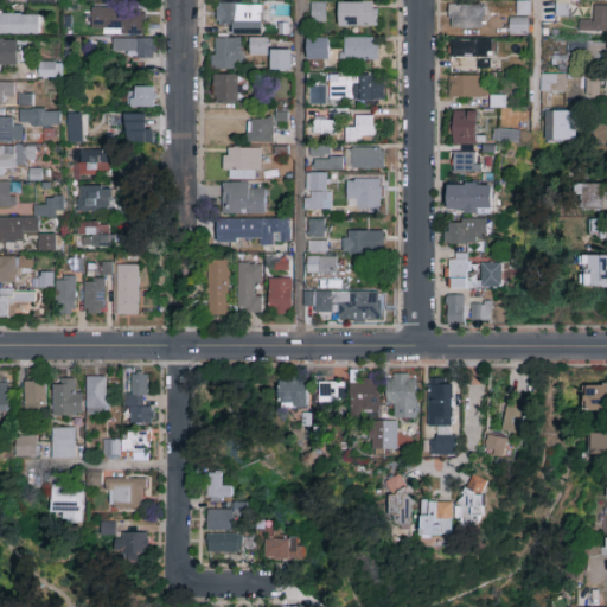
[(570,17),(556,17),(556,0),(579,0),(579,1),(570,1),(570,17)]
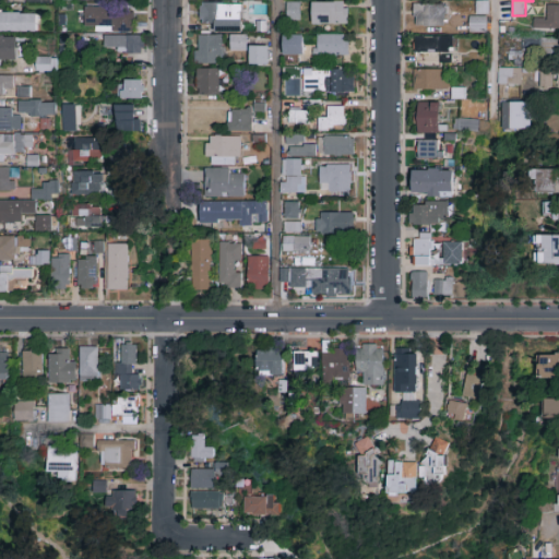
[(286,21),(286,2),(300,2),(300,21),(286,21)]
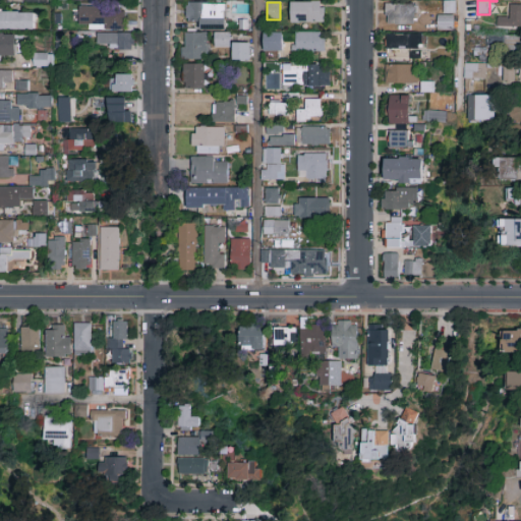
[(290,23),(290,2),(324,2),(324,23),(290,23)]
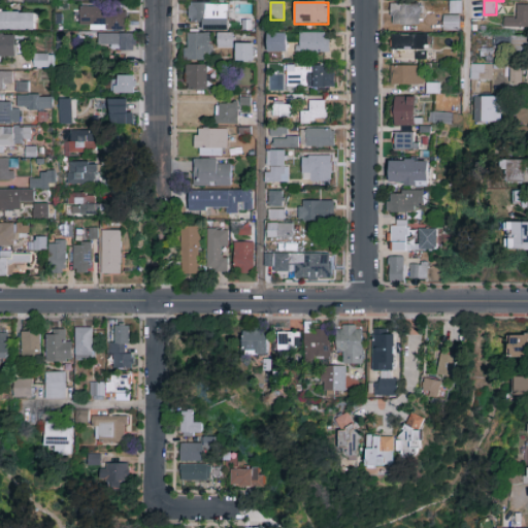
[(229,30),(200,30),(200,24),(189,24),(189,4),(229,4),(229,30)]
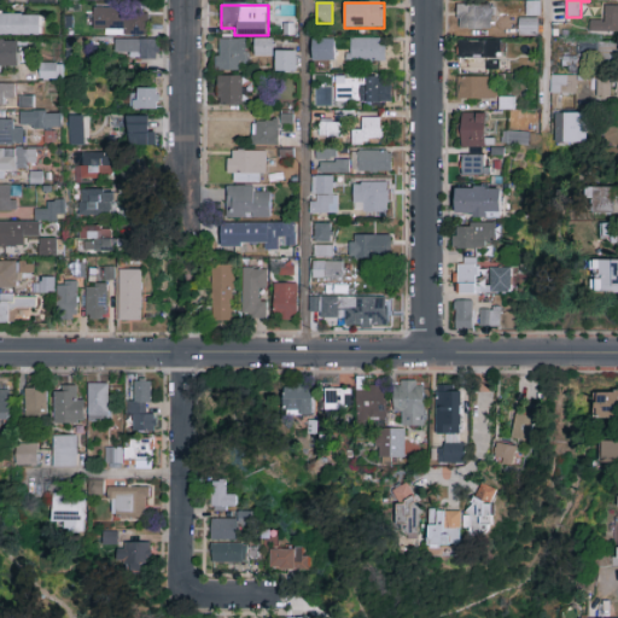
[(493,5),(493,29),(458,29),(458,5),(493,5)]
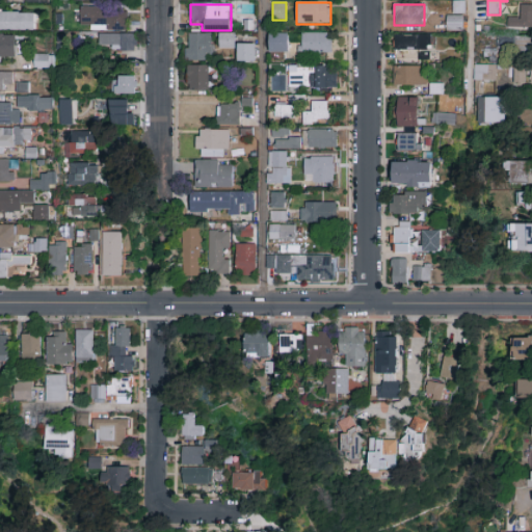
[(531,28),(506,28),(506,17),(519,17),(519,6),(531,6),(531,28)]
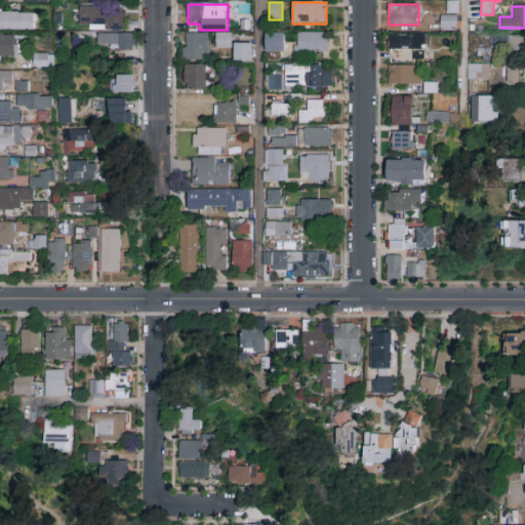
[(125,29),(78,29),(78,8),(125,8),(125,29)]
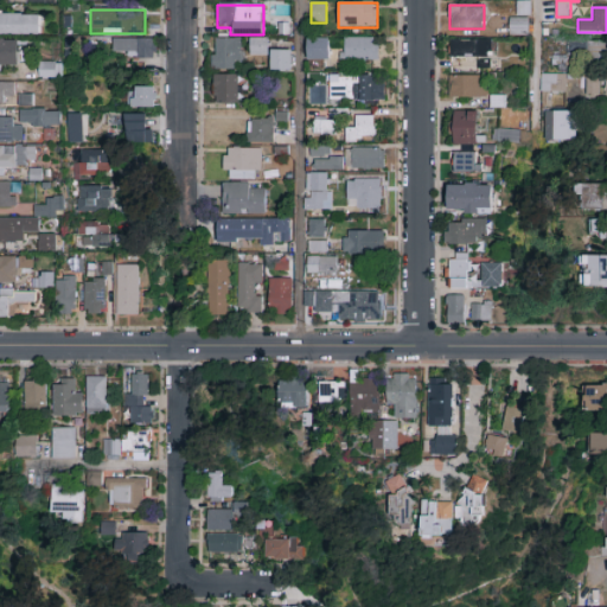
[(0,36),(0,12),(40,12),(40,36),(0,36)]
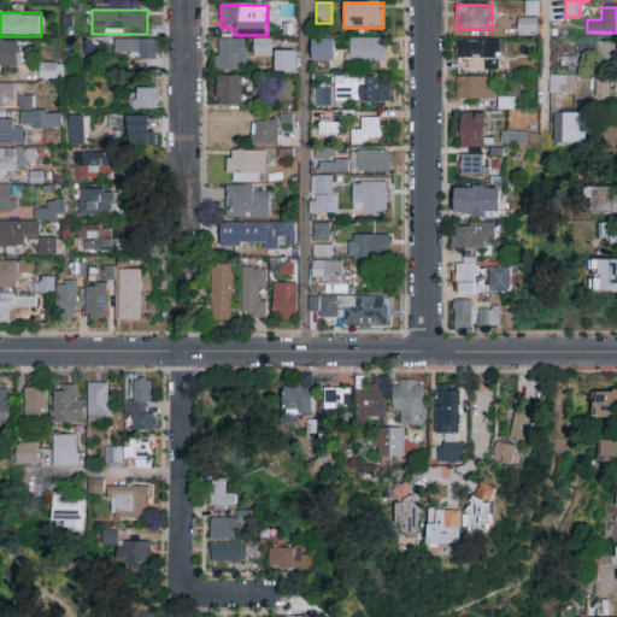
[(518,36),(518,18),(536,18),(536,36),(518,36)]
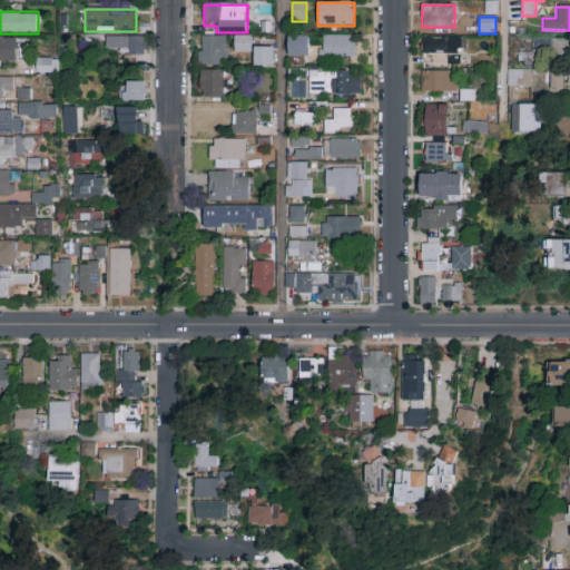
[(355,36),(356,57),(318,58),(318,36),(355,36)]
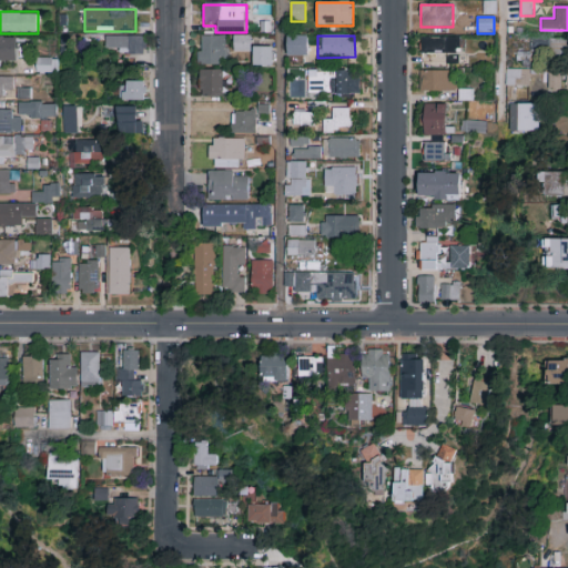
[(144,37),(144,54),(115,54),(115,50),(107,50),(107,37),(144,37)]
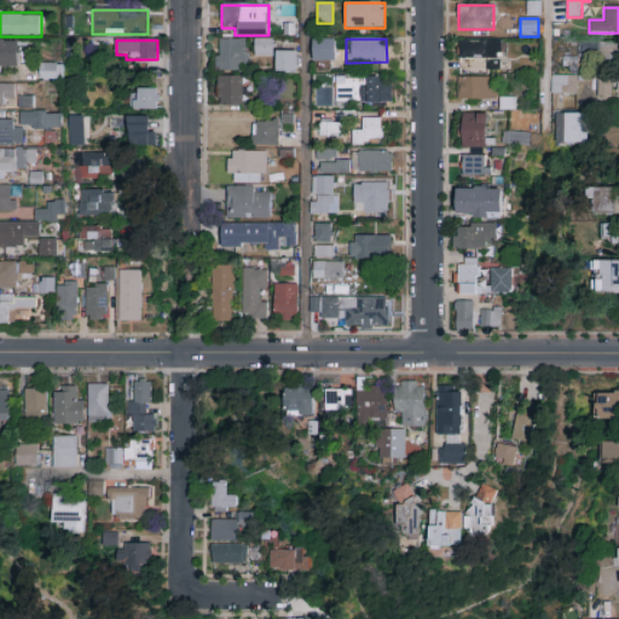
[(218,40),(246,40),(246,70),(218,70),(218,40)]
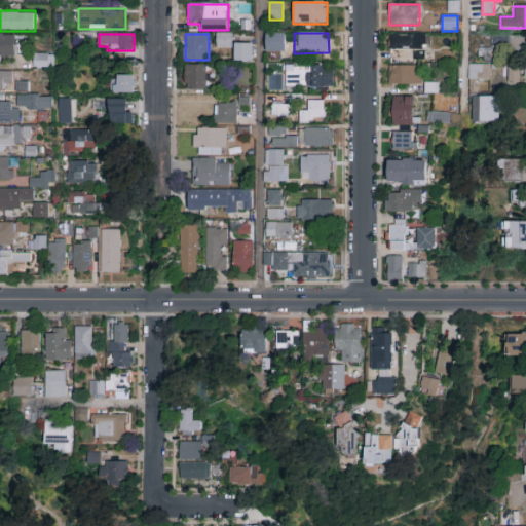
[(217,34),(231,34),(231,48),(217,48),(217,34)]
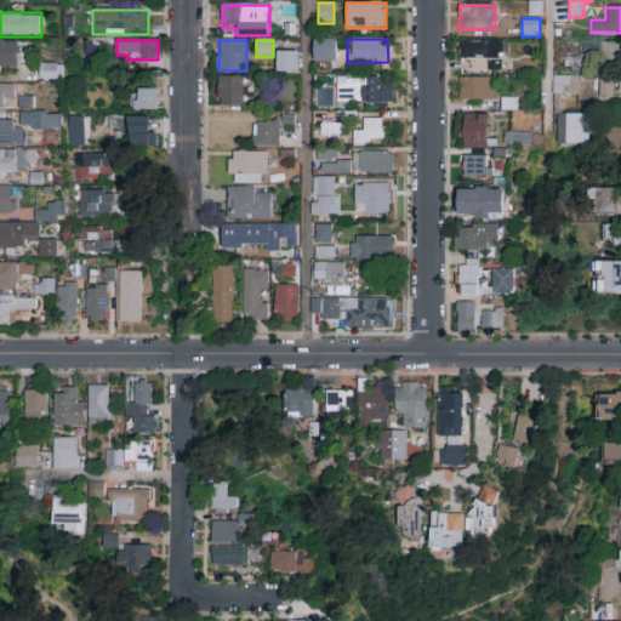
[(315,62),(315,40),(336,40),(336,62),(315,62)]
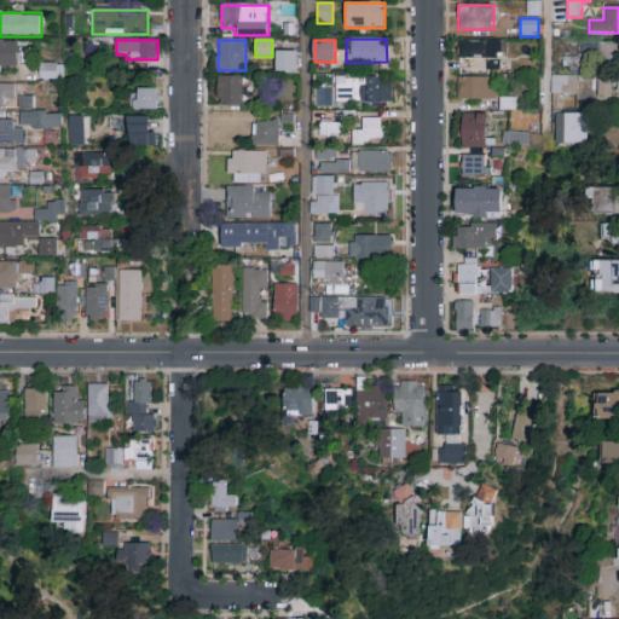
[(0,74),(0,41),(21,41),(21,67),(6,67),(6,74),(0,74)]
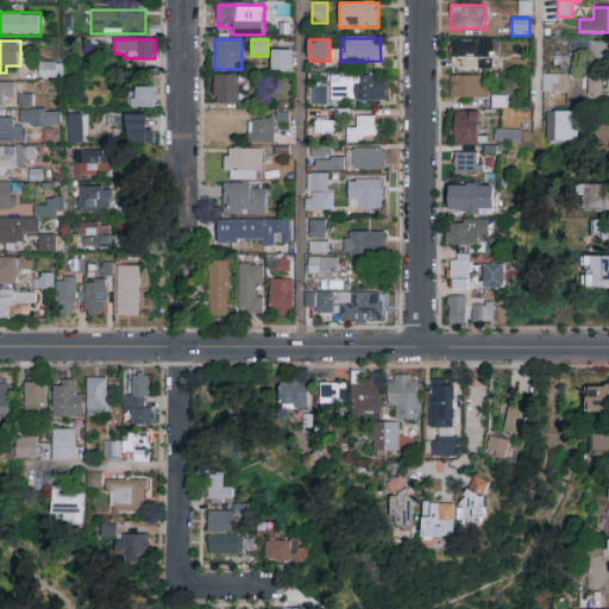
[(491,41),(491,71),(452,71),(452,41),(491,41)]
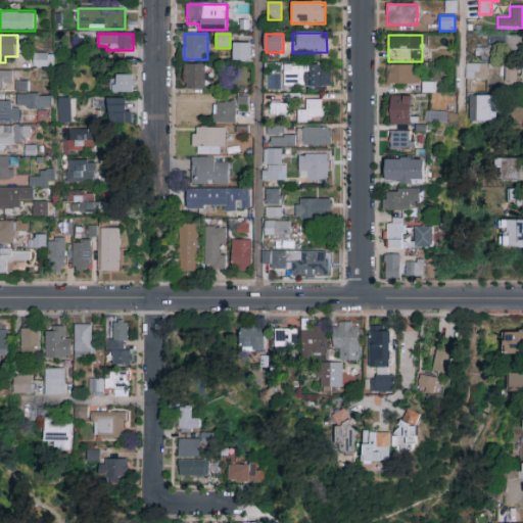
[(522,37),(522,52),(493,52),(493,37),(522,37)]
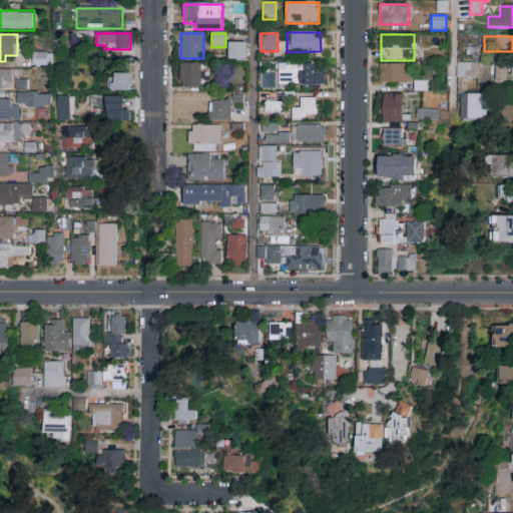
[(246,60),(228,60),(228,42),(246,42),(246,60)]
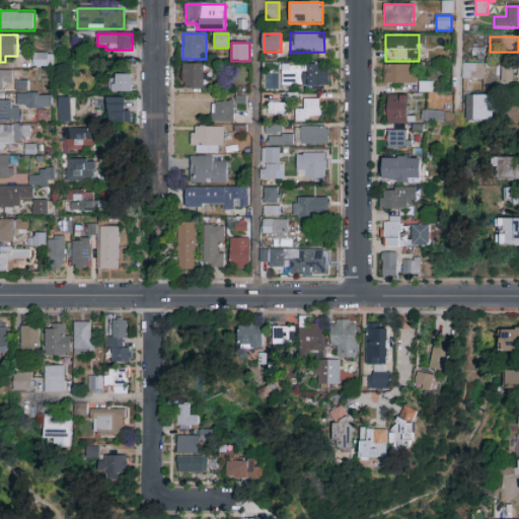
[(36,67),(36,55),(50,55),(50,67),(36,67)]
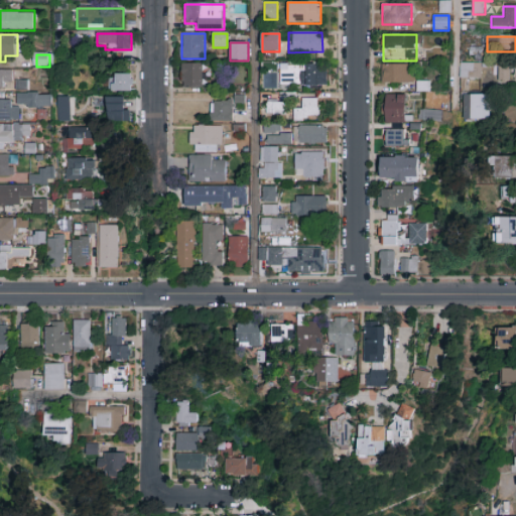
[(202,88),(181,88),(181,63),(202,63),(202,88)]
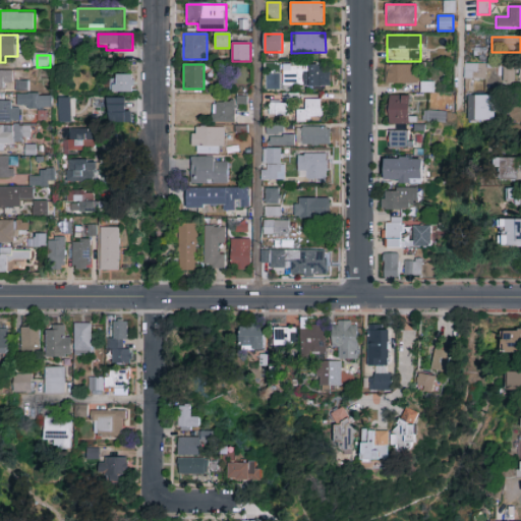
[(485,64),(485,79),(464,79),(464,64),(485,64)]
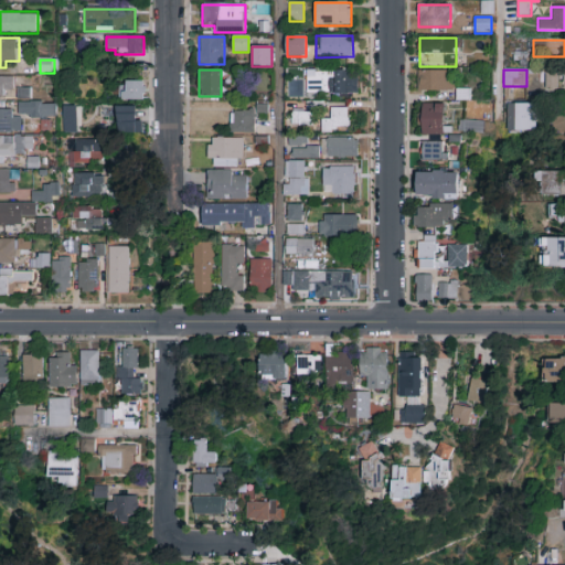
[(359,71),(359,94),(306,94),(306,71),(359,71)]
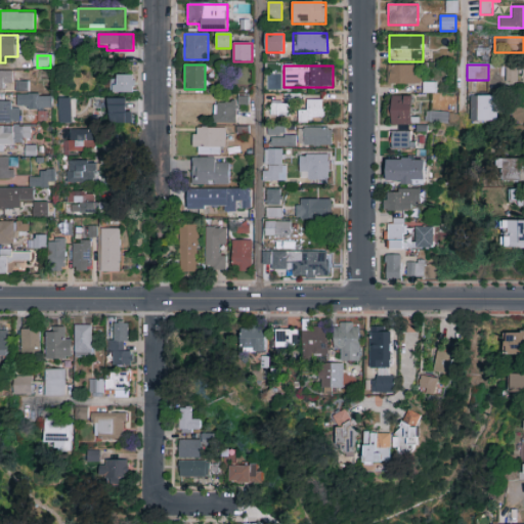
[(388,84),(388,66),(421,66),(421,84),(388,84)]
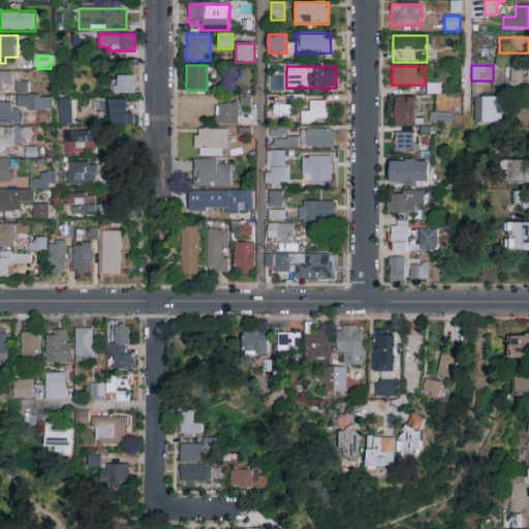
[(521,83),(509,83),(509,67),(521,67),(521,83)]
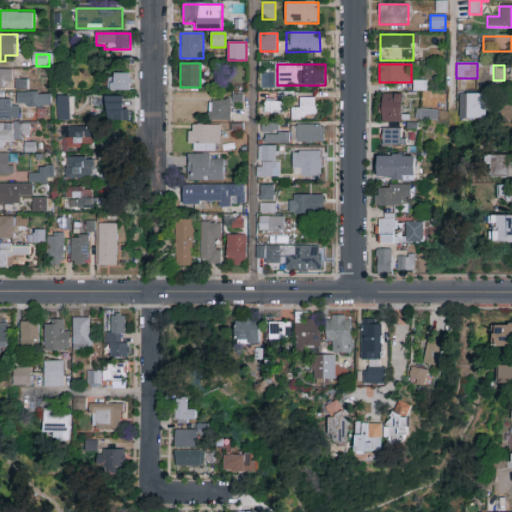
[(15,88),(15,87),(0,87),(0,70),(28,70),(28,88),(15,88)]
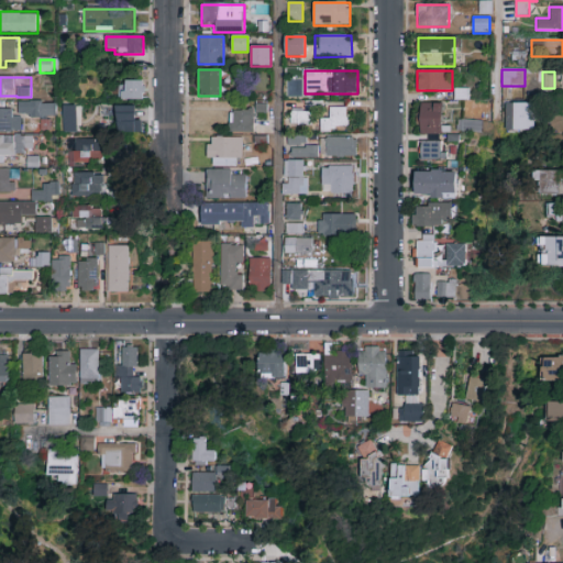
[(119,80),(145,80),(144,100),(118,99),(119,80)]
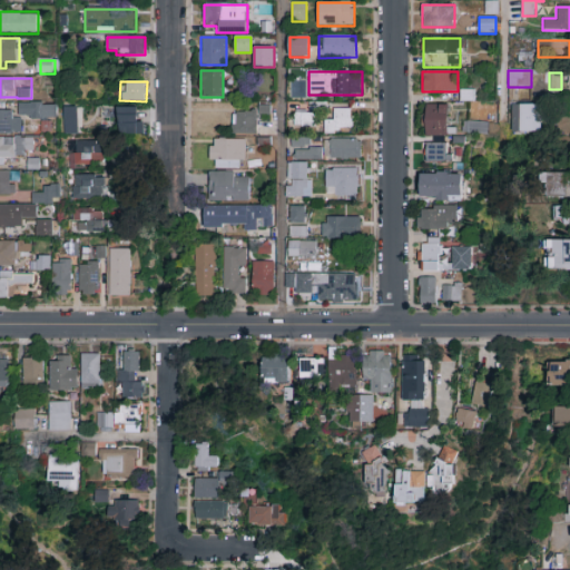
[(0,110),(18,110),(18,104),(58,104),(58,118),(22,118),(22,134),(0,134),(0,110)]
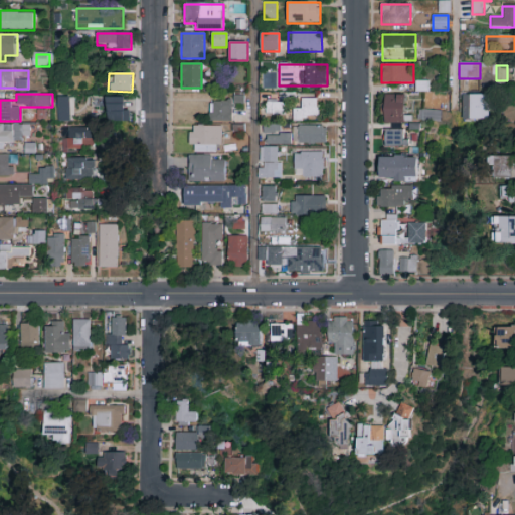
[(243,104),(243,94),(232,94),(232,103),(243,104)]
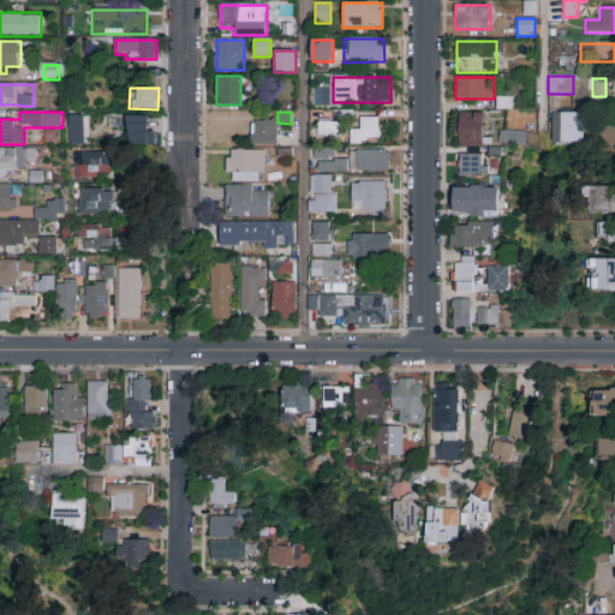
[(484,147),(459,147),(459,113),(484,113),(484,147)]
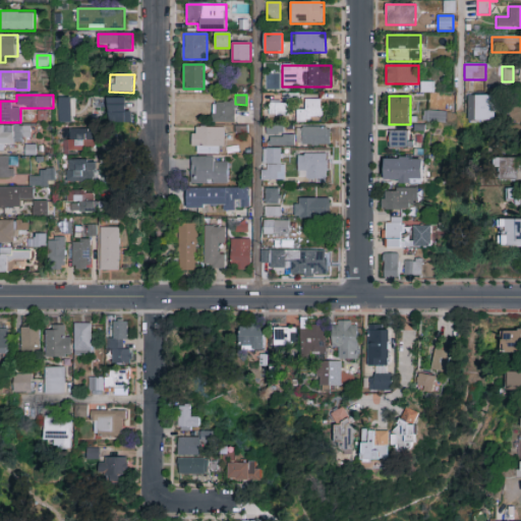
[(468,123),(468,96),(494,96),(494,123),(468,123)]
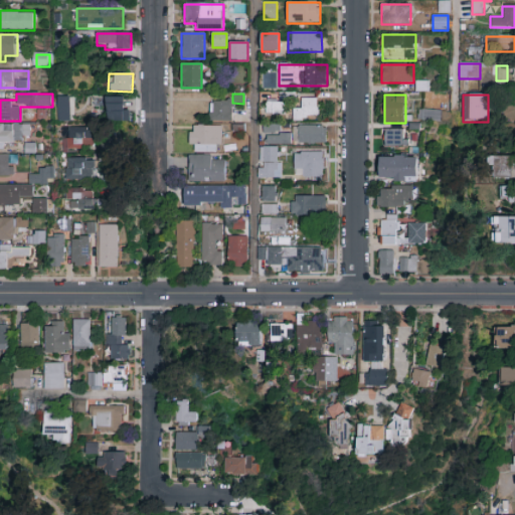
[(57,122),(57,97),(69,97),(69,122),(57,122)]
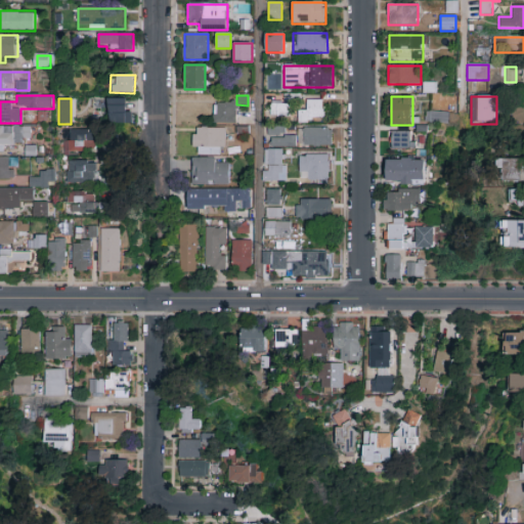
[(92,108),(92,98),(125,98),(125,113),(132,113),(132,124),(110,124),(110,108),(92,108)]
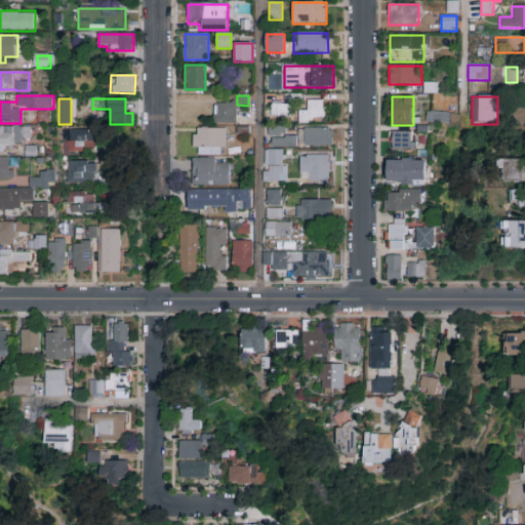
[(325,101),(325,123),(298,123),(298,111),(308,111),(308,101),(325,101)]
